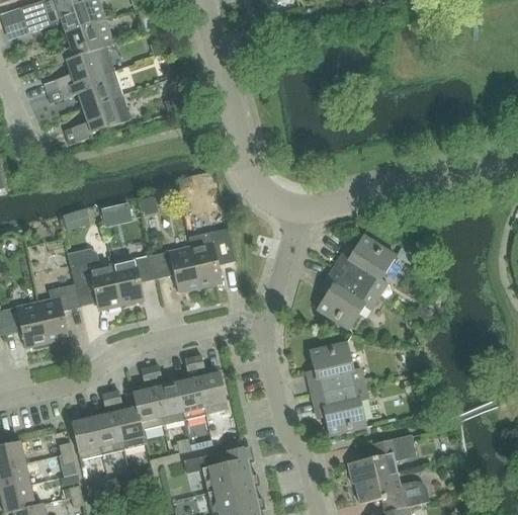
[(51,0),(38,4),(37,1),(20,7),(24,19),(82,0),(51,0)]
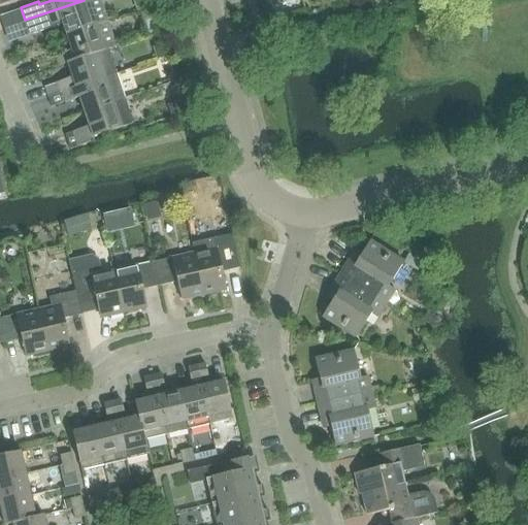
[(66,33),(107,20),(100,0),(84,0),(25,20),(30,33),(47,27),(46,24),(62,19),(66,33)]
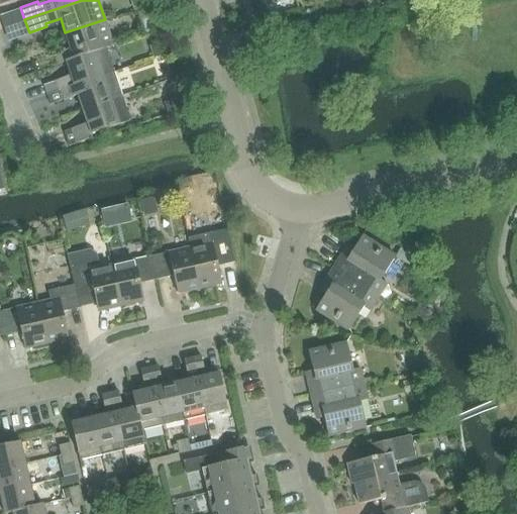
[(102,46),(106,45),(113,43),(105,19),(65,32),(70,46),(54,53),(58,63),(66,60),(102,47),(102,46)]
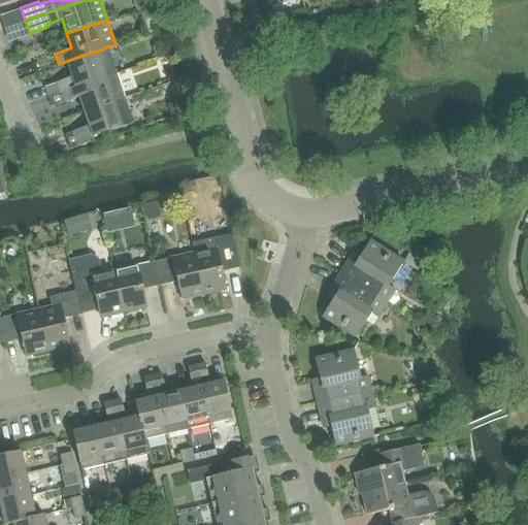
[(59,91),(117,71),(108,46),(104,47),(104,48),(67,61),(72,75),(56,80),(59,91)]
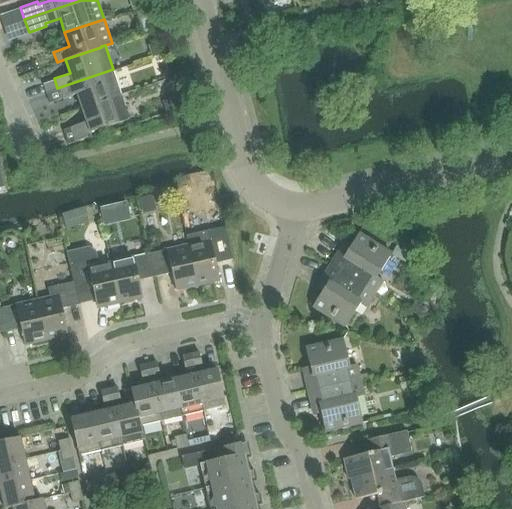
[(81,106),(110,97),(121,93),(113,69),(57,88),(46,92),(49,102),(76,92),(81,106)]
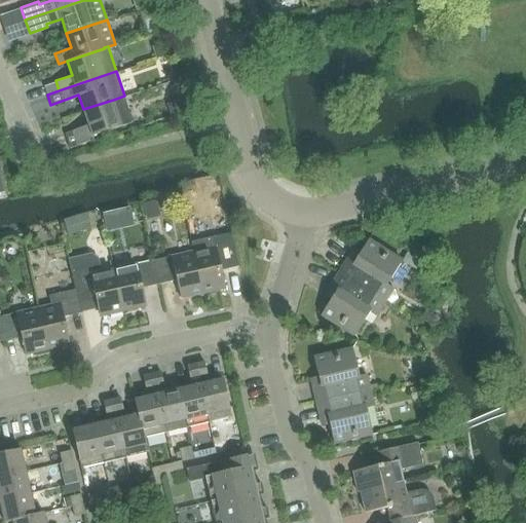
[(133,120),(124,96),(113,100),(83,109),(88,124),(65,133),(70,146),(94,138),(91,135),(133,120)]
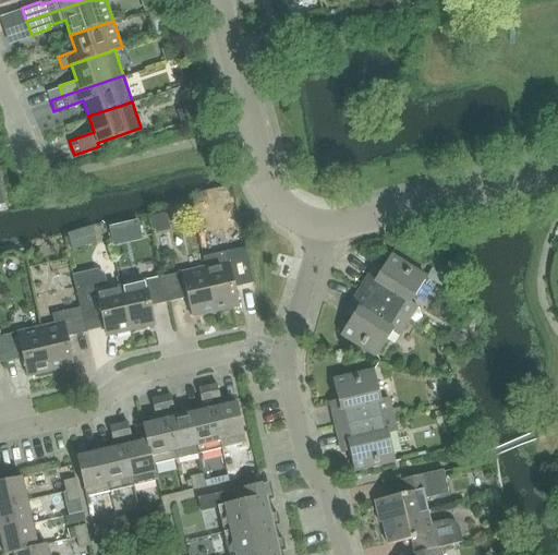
[(207,265),(217,311),(241,305),(235,286),(255,281),(246,245),(204,256),(207,265)]
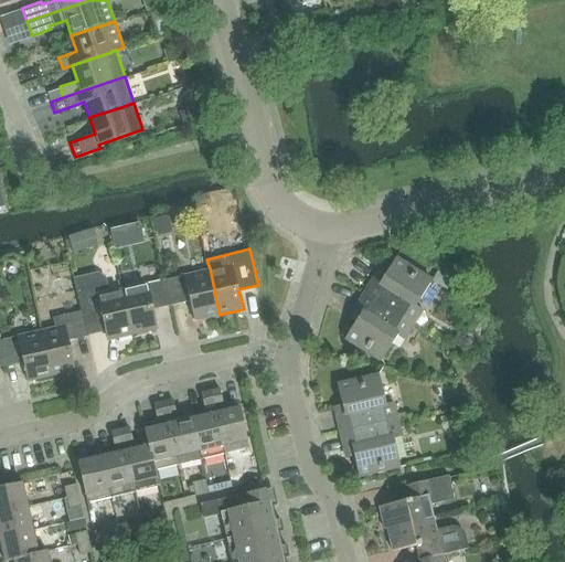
[(365,290),(414,324),(424,308),(415,303),(432,278),(397,255),(381,281),(374,276),(365,290)]
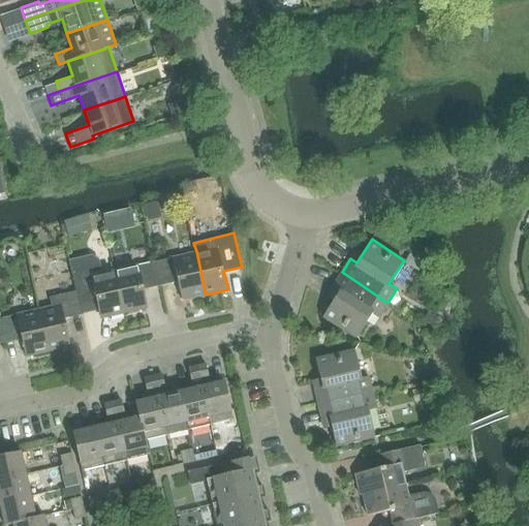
[(206,295),(196,251),(156,260),(161,285),(180,281),(184,300),(206,295)]
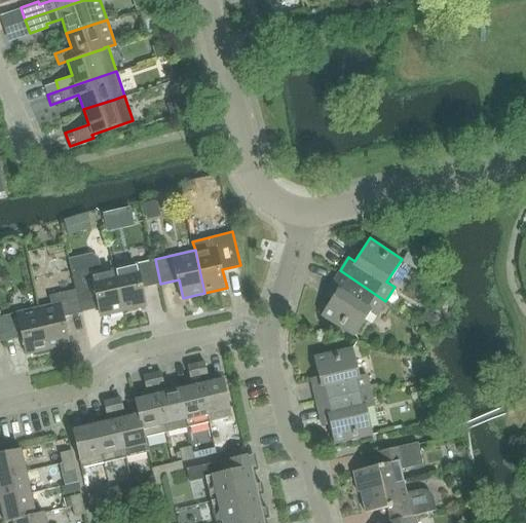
[(91,252),(69,257),(74,283),(75,287),(78,286),(81,299),(91,297),(90,292),(97,291),(102,314),(124,310),(114,267),(101,270),(97,256),(91,252)]
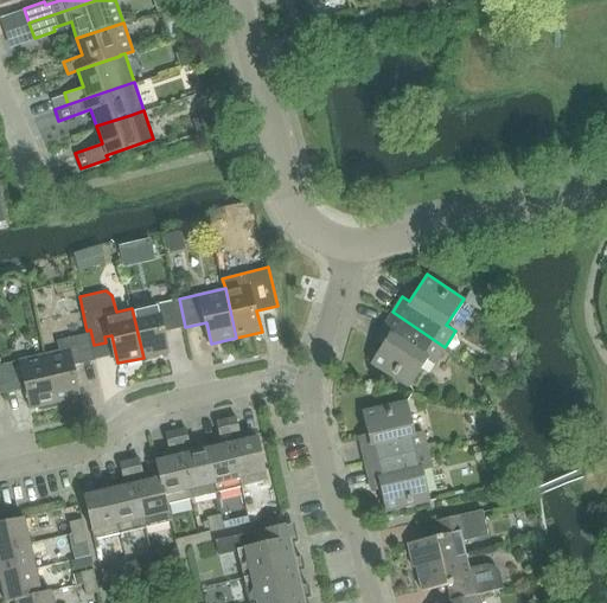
[(185,327),(179,299),(167,302),(158,302),(132,308),(144,358),(170,351),(164,325),(170,322),(172,331),(185,327)]
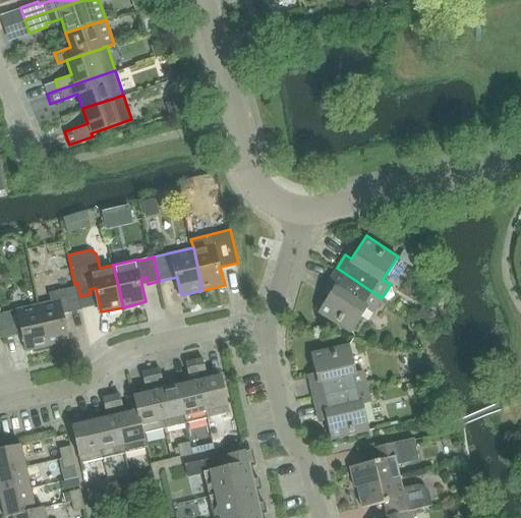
[(373,310),(382,298),(337,268),(328,281),(334,285),(319,306),(351,328),(366,305),(373,310)]
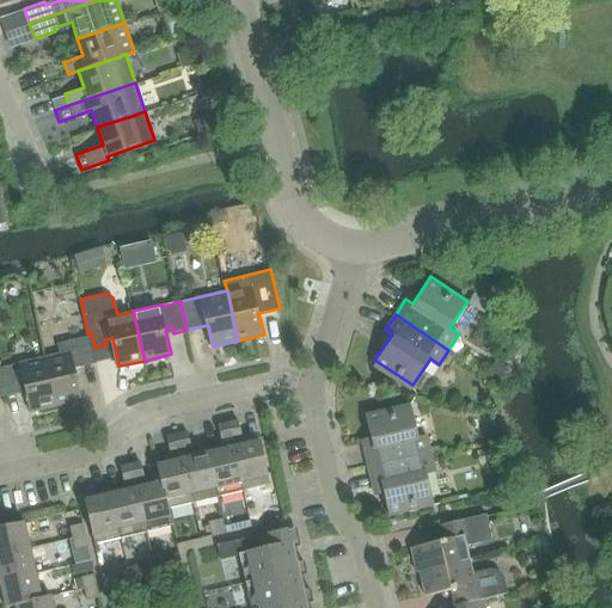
[(97,361),(95,348),(91,332),(86,333),(56,341),(59,352),(44,355),(56,404),(83,398),(75,366),(97,361)]
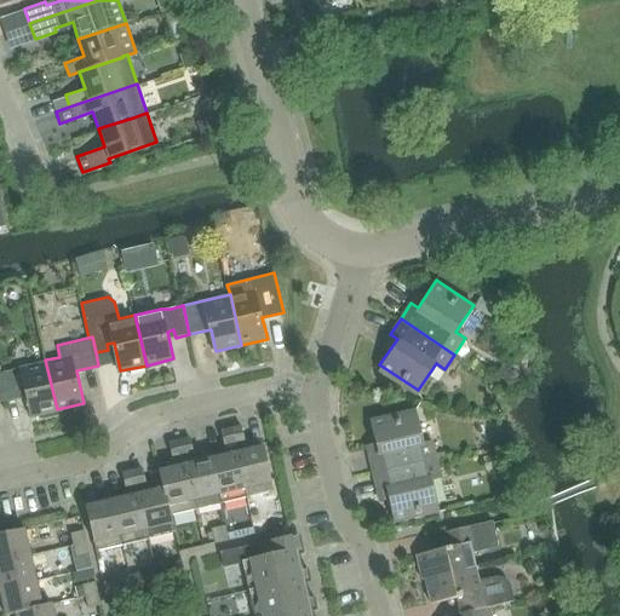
[(32,414),(57,409),(45,360),(0,369),(0,378),(5,398),(19,395),(18,389),(26,387),(32,414)]
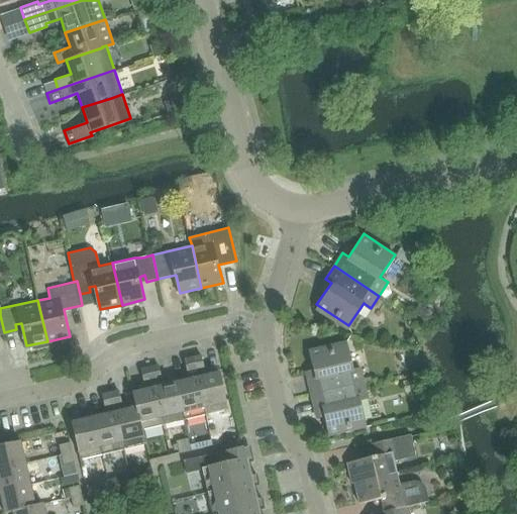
[(311,393),(364,382),(359,367),(352,369),(345,340),(309,348),(315,377),(307,379),(311,393)]
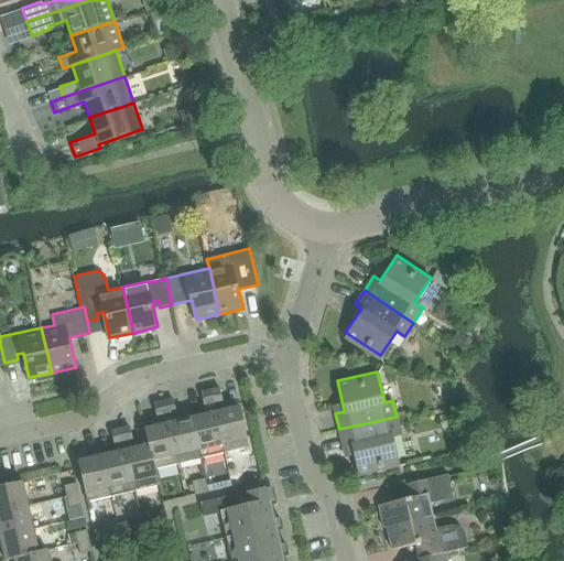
[(219,386),(210,388),(208,388),(224,451),(248,445),(239,406),(225,409),(219,386)]
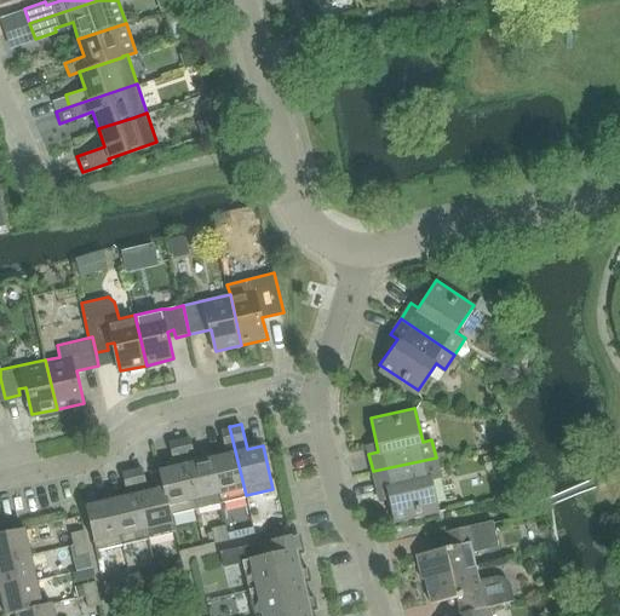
[(246,495),(229,426),(220,429),(227,454),(211,458),(218,491),(220,501),(246,495)]
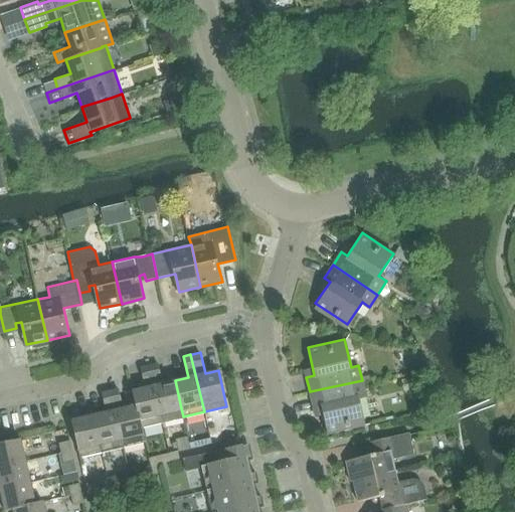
[(181,408),(175,380),(162,383),(158,362),(148,364),(161,413),(181,408)]
